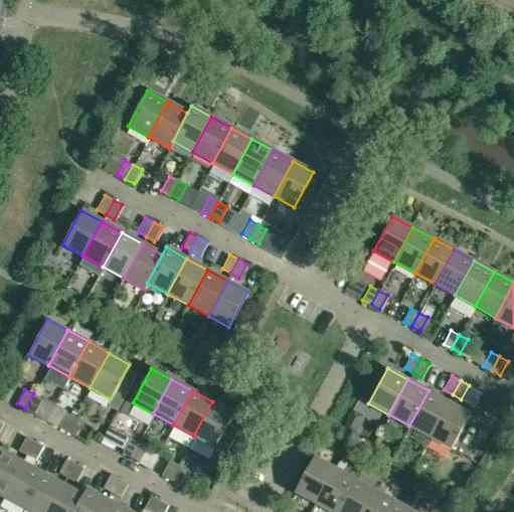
[(429,390),(409,425),(430,437),(449,401),(429,390)]
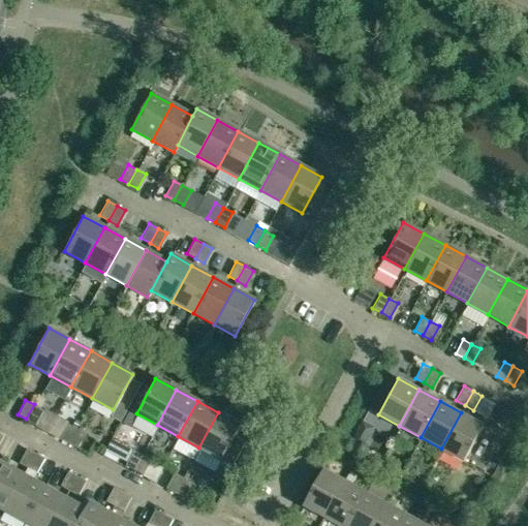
[(34,404),(26,419),(35,424),(42,409),(34,404)]
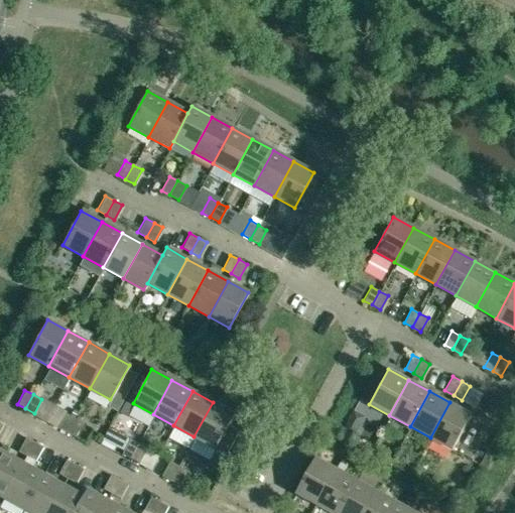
[(125,400),(119,410),(127,415),(129,412),(133,404),(125,400)]
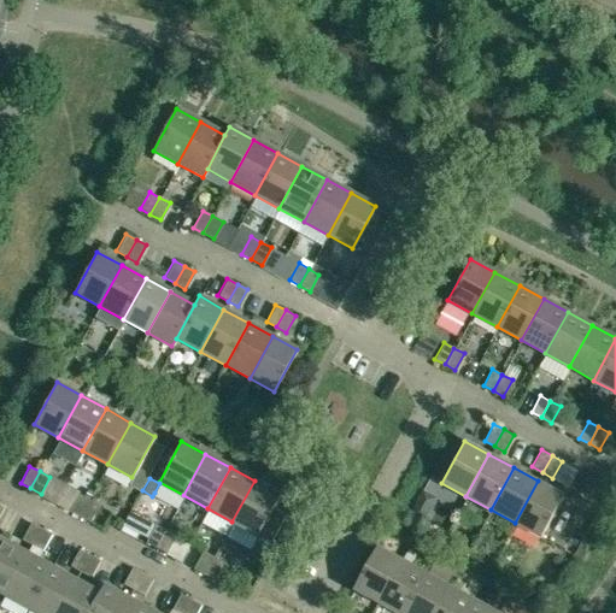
[(279,494),(254,481),(232,522),(257,535),(279,494)]
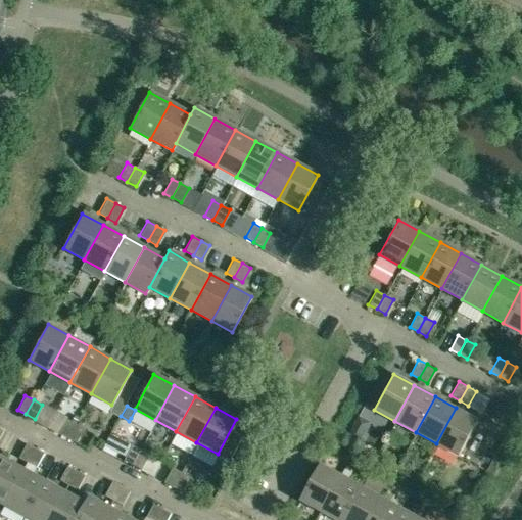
[(456,408),(436,443),(457,455),(476,420),(456,408)]
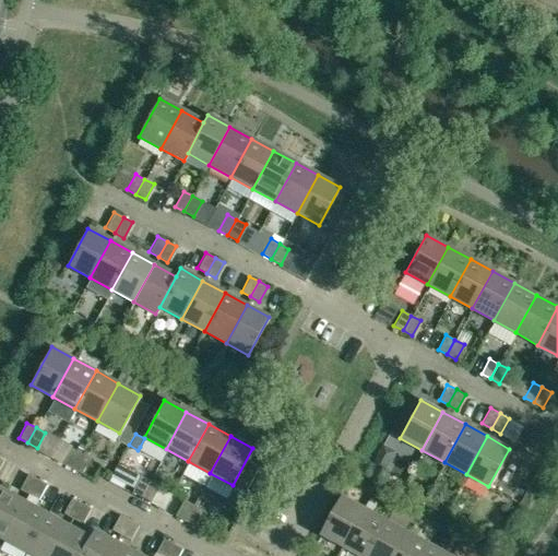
[(62,462),(71,466),(80,451),(70,447),(62,462)]
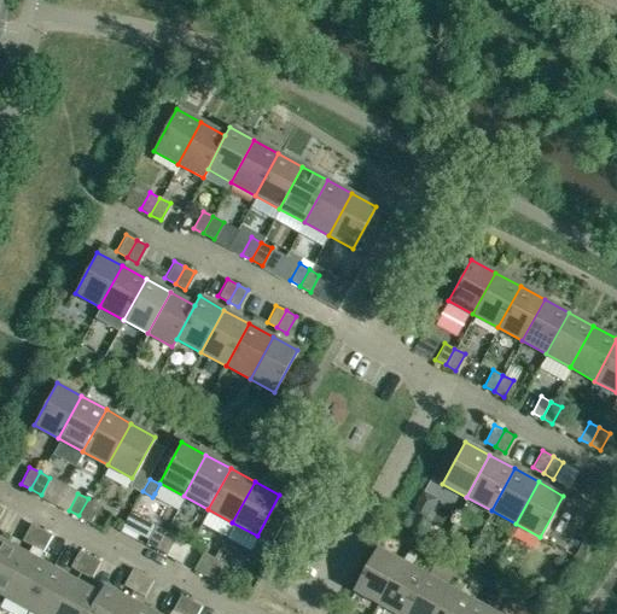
[(88,498),(79,515),(88,521),(98,504),(88,498)]
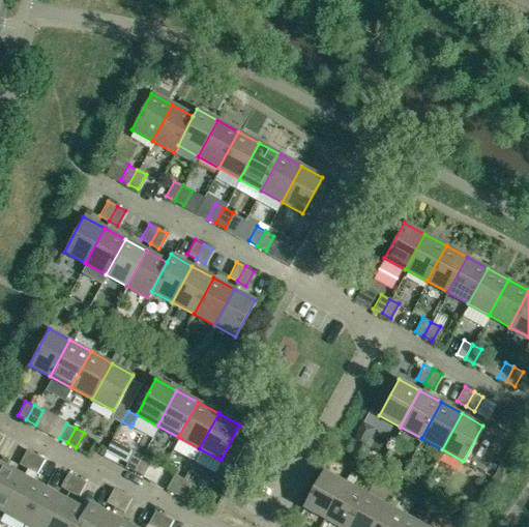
[(18,463),(27,468),(34,454),(26,448),(18,463)]
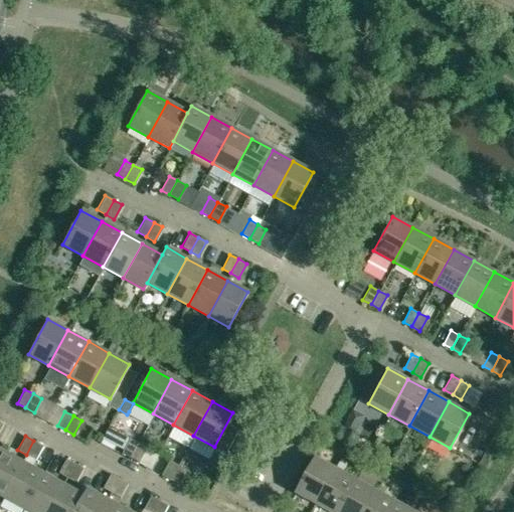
[(121,452),(130,456),(137,442),(129,438),(121,452)]
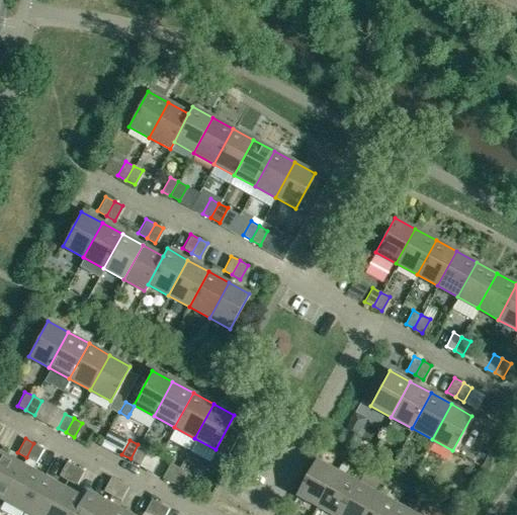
[(33,443),(26,457),(34,461),(42,447),(33,443)]
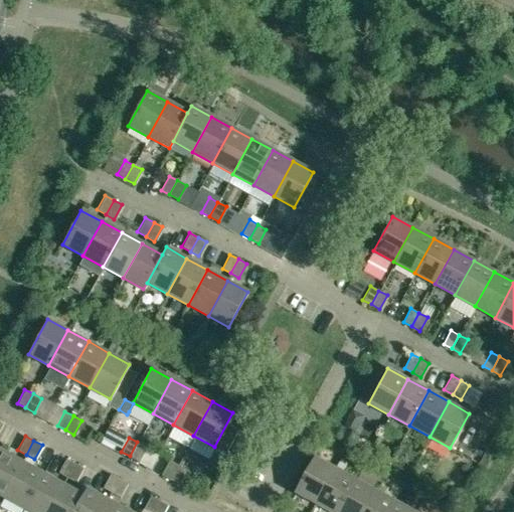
[(137,442),(130,456),(138,461),(146,447),(137,442)]
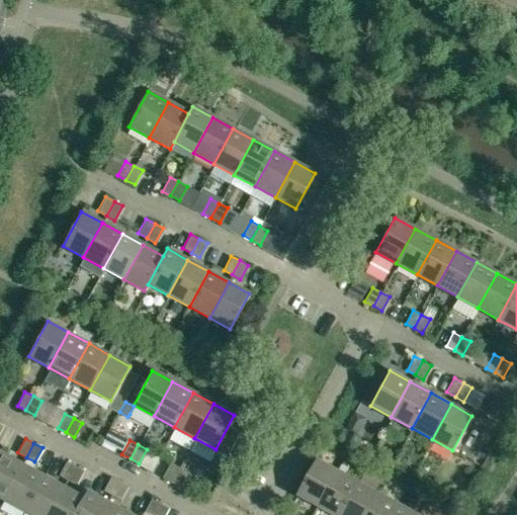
[(22,464),(2,453),(0,456),(0,498),(3,499),(22,464)]
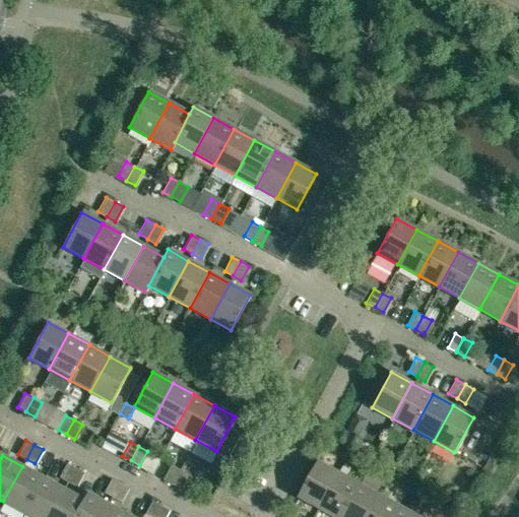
[(318,507),(337,472),(317,461),(298,496),(318,507)]
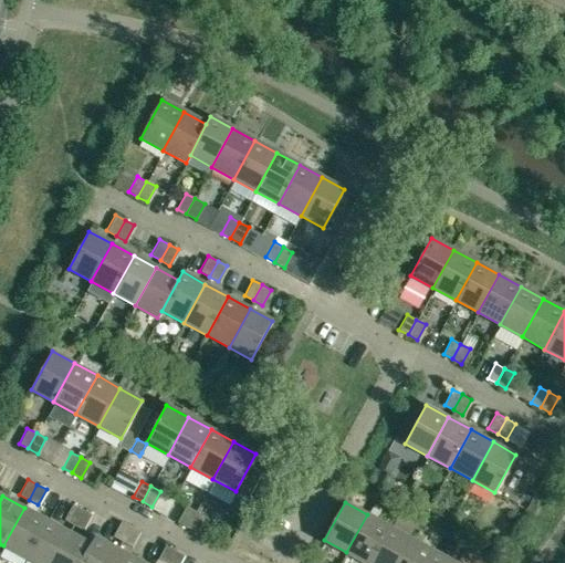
[(63,519),(73,524),(81,509),(72,503),(63,519)]
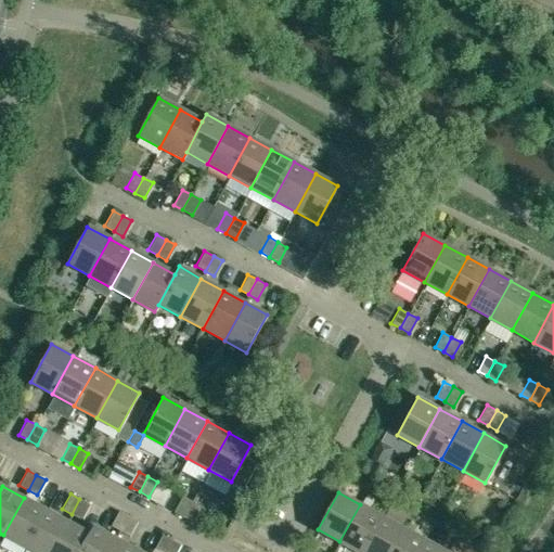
[(174,510),(183,515),(191,500),(182,496),(174,510)]
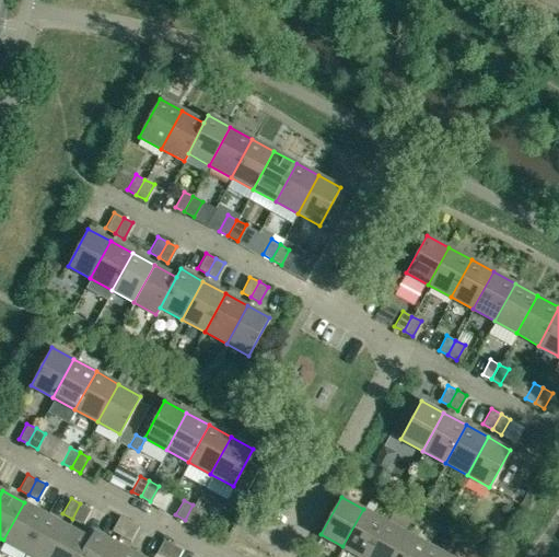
[(46,514),(24,502),(3,540),(25,552),(46,514)]
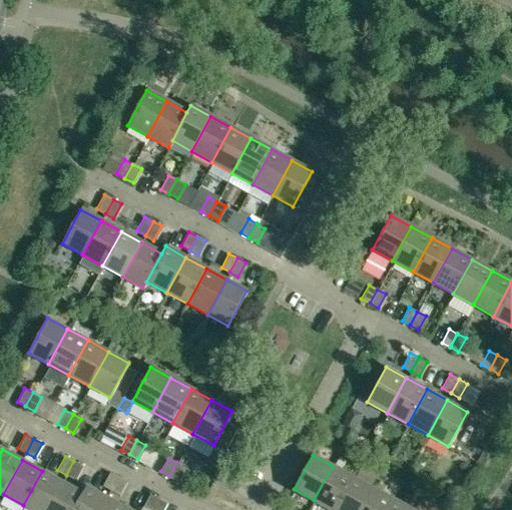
[(73,461),(66,475),(74,479),(82,465),(73,461)]
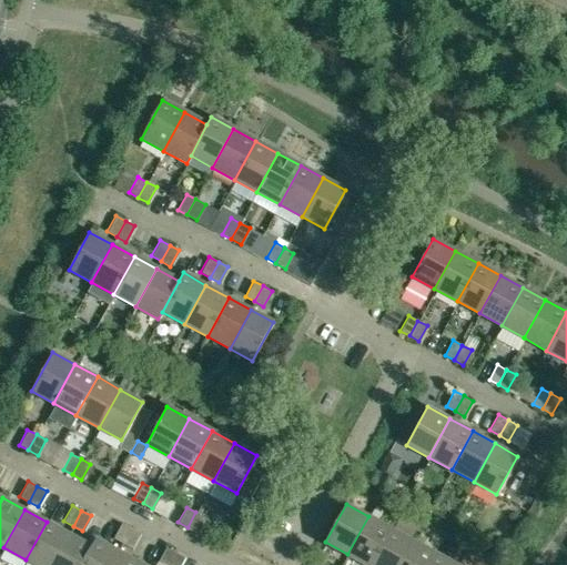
[(195,512),(188,527),(196,533),(205,517),(195,512)]
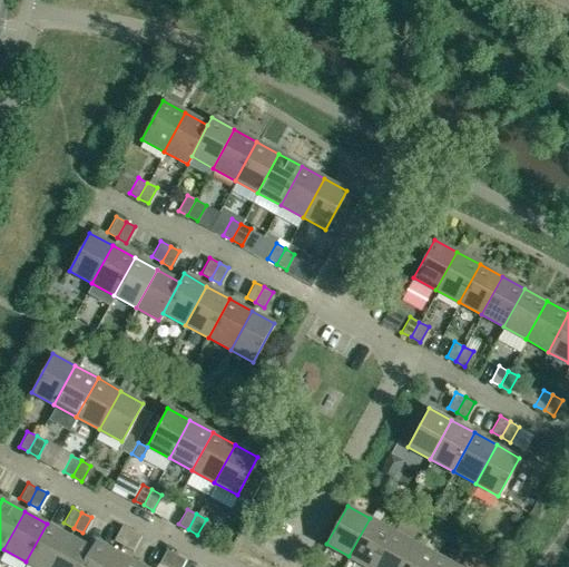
[(371,566),(392,530),(370,518),(349,556),(368,566),(371,566)]
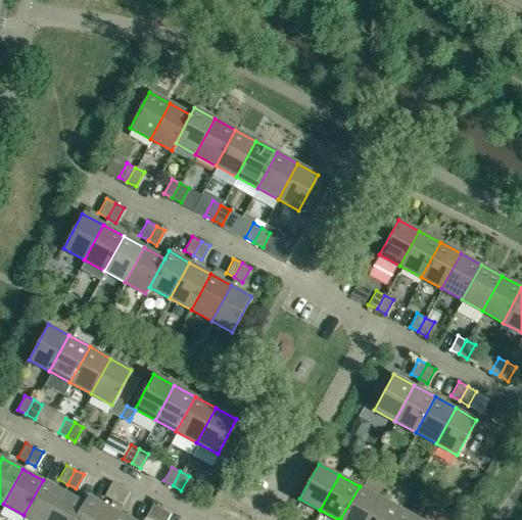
[(103,494),(112,499),(121,484),(111,479),(103,494)]
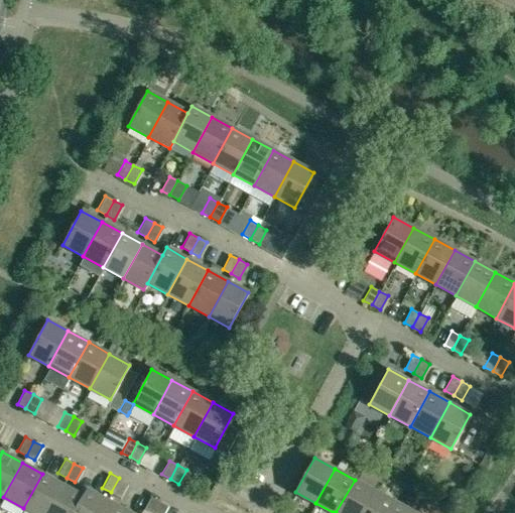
[(46,512),(62,485),(42,474),(23,508),(31,512),(46,512)]
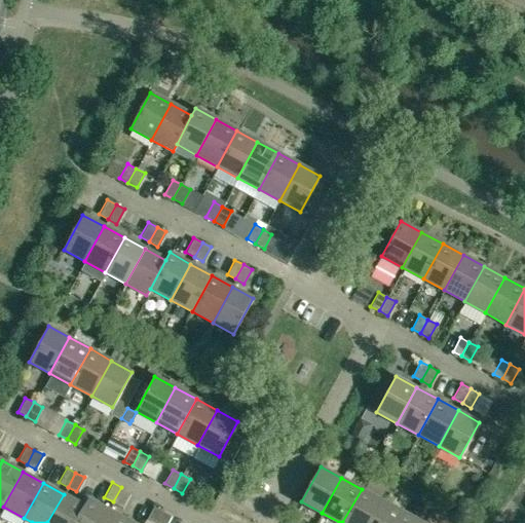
[(121,487),(113,501),(121,507),(129,492),(121,487)]
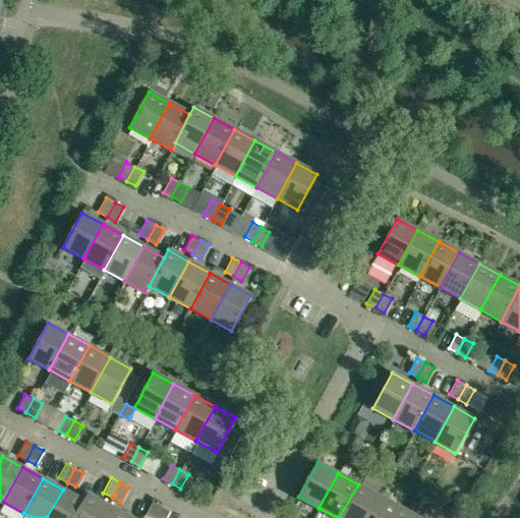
[(366,517),(379,496),(358,484),(339,517),(366,517)]
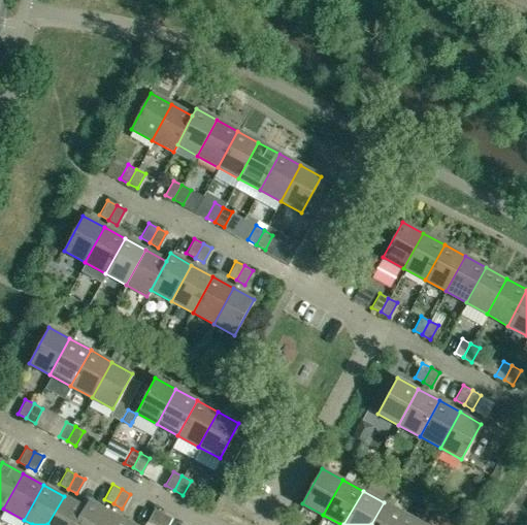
[(74,524),(85,506),(64,496),(47,524),(74,524)]
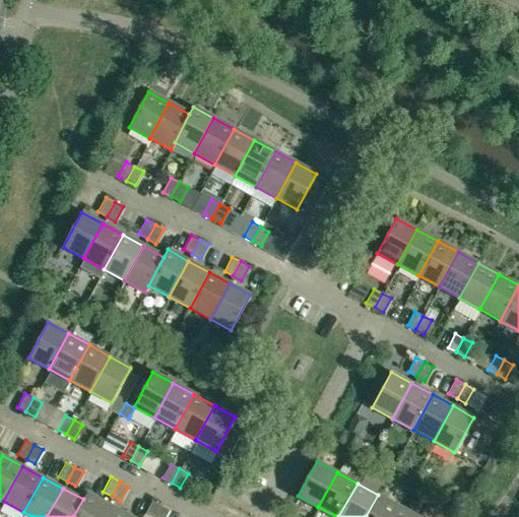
[(86,493),(83,499),(73,516),(100,516),(108,504),(86,493)]
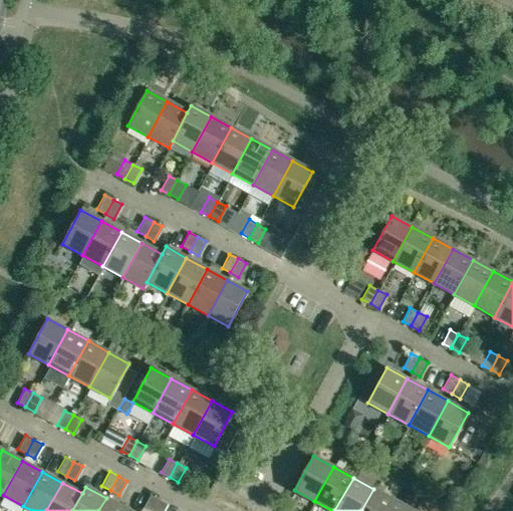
[(361,510),(388,510),(395,500),(373,489),(361,510)]
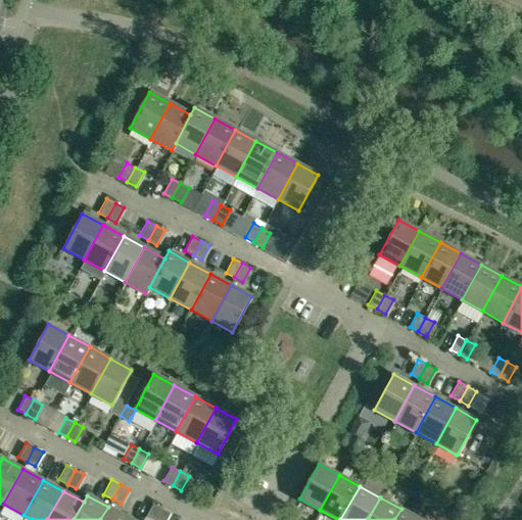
[(149,519),(153,519),(161,507),(152,503),(144,517),(149,519)]
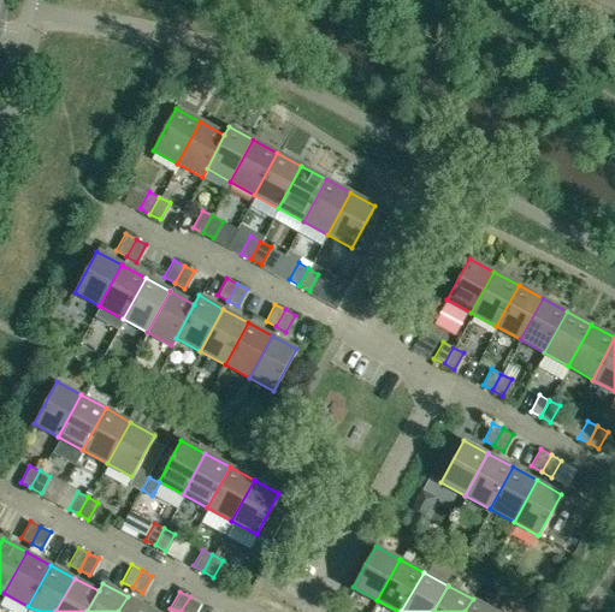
[(149,611),(152,610),(128,596),(118,611),(149,611)]
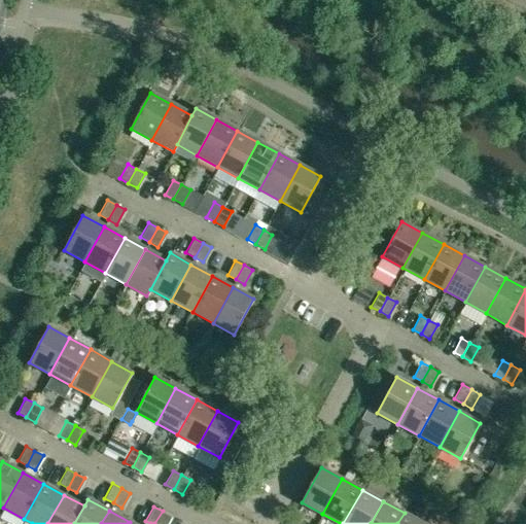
[(166,523),(171,516),(163,511),(154,523),(166,523)]
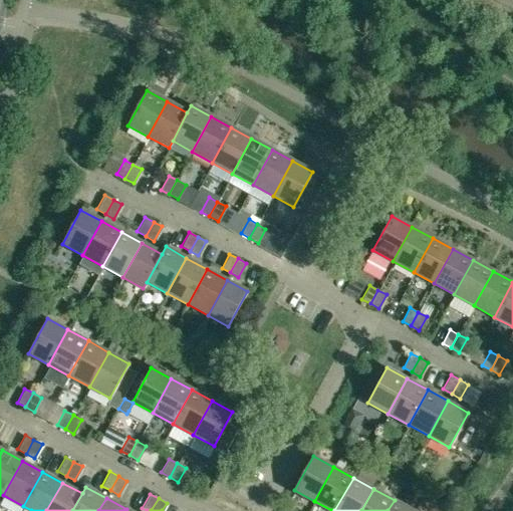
[(414,510),(415,510),(395,500),(388,510),(414,510)]
